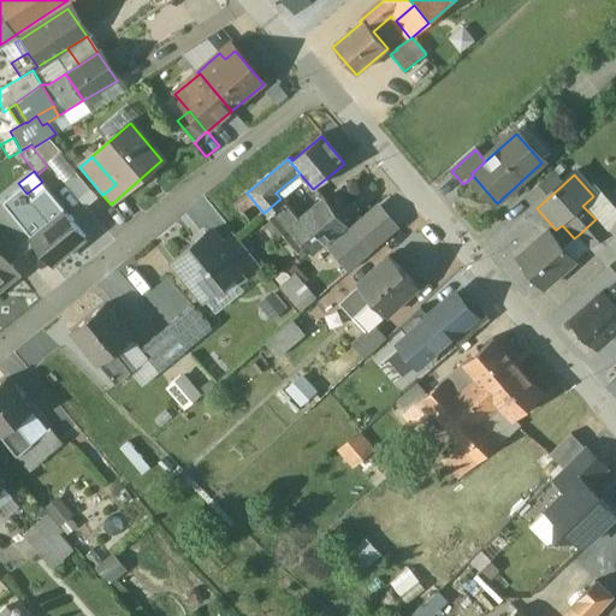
[(548,176),(525,195),(537,208),(560,188),(548,176)]
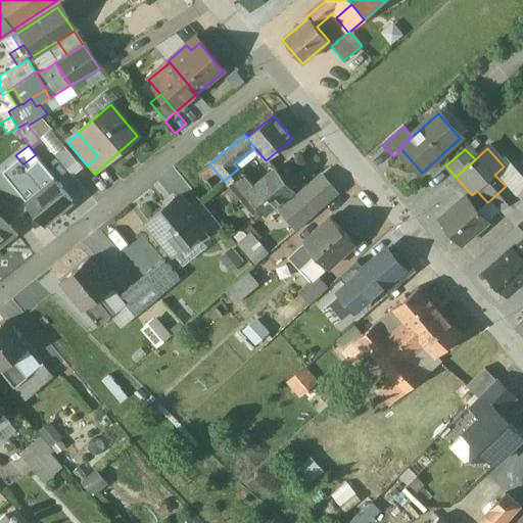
[(20,168),(7,178),(27,201),(53,179),(34,155),(20,168)]
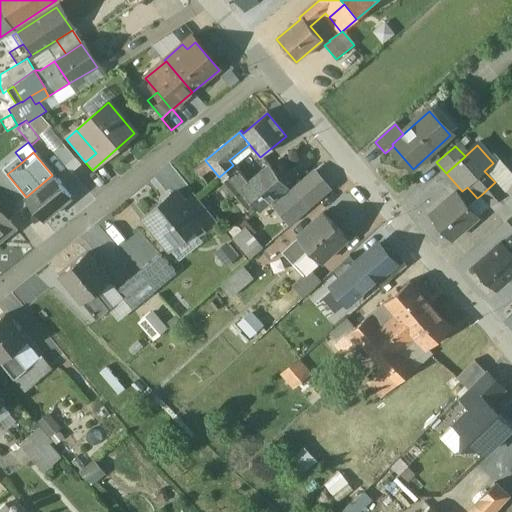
[(16,159),(3,170),(7,174),(20,164),(16,159)]
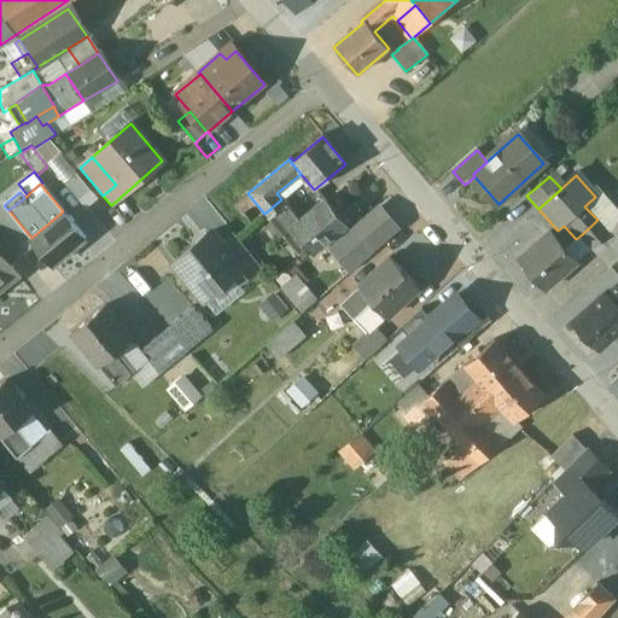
[(264,214),(248,193),(234,205),(250,225),(263,215),(264,214)]
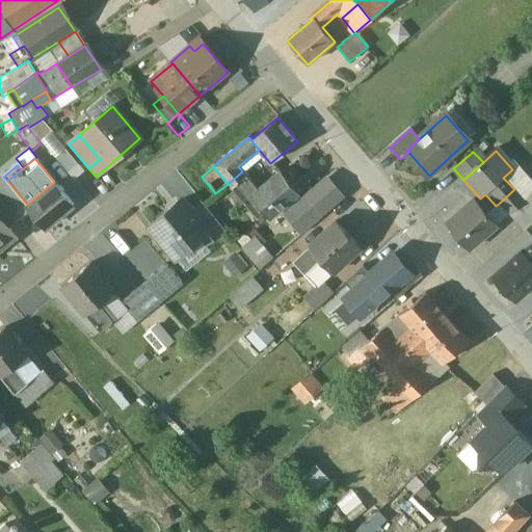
[(228,184),(227,185),(244,204),(251,197),(250,197),(258,190),(242,171),(228,184)]
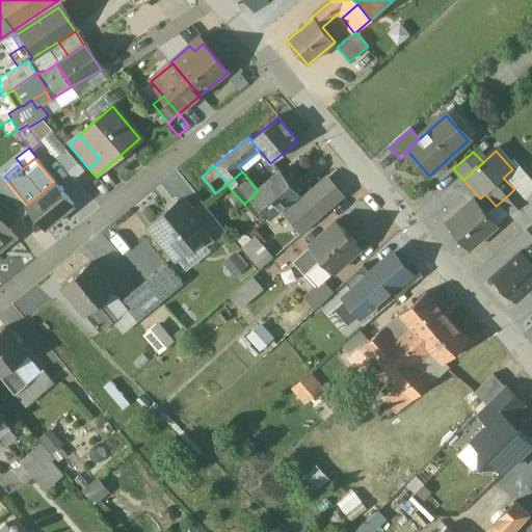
[(258,190),(250,197),(251,197),(244,204),(257,219),(264,214),(268,218),(297,194),(280,173),(258,190)]
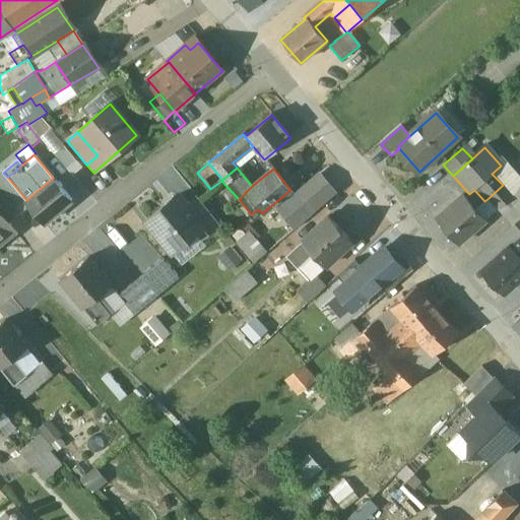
[(2,171),(0,172),(0,211),(8,222),(28,205),(25,201),(26,200),(7,177),(3,173),(2,171)]
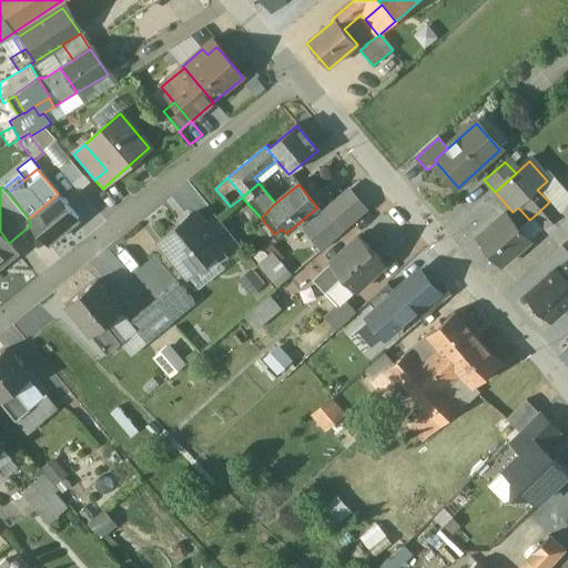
[(347,190),(302,229),(321,251),(366,212),(347,190)]
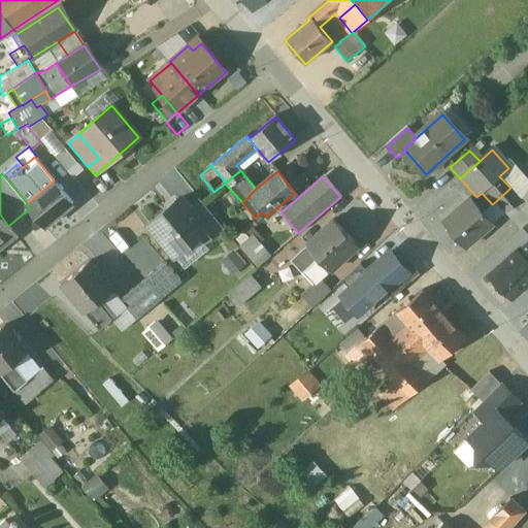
[(27,203),(26,204),(29,208),(44,227),(73,203),(54,180),(27,203)]
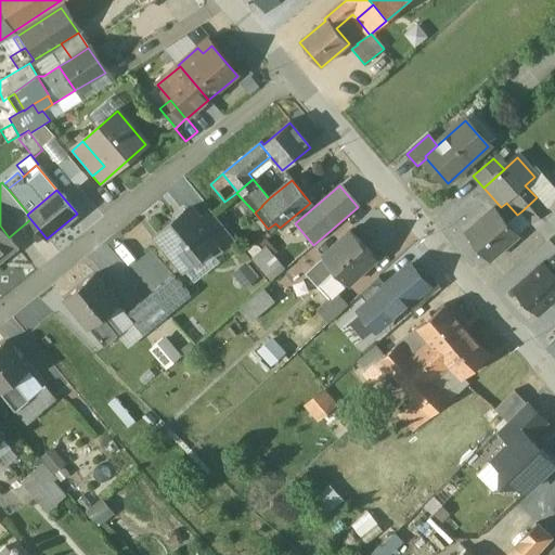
[(537,197),(521,211),(532,224),(532,226),(549,210),(547,210),(537,197)]
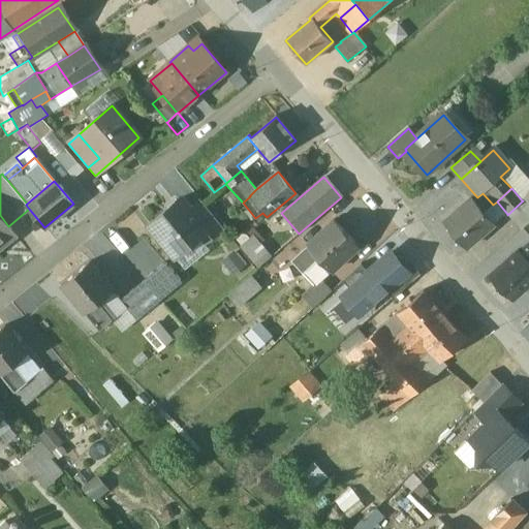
[(528,193),(522,200),(523,200),(507,215),(522,230),(528,223),(528,193)]
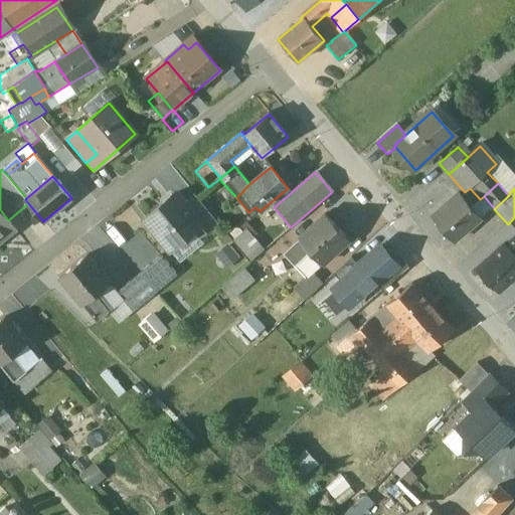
[(176,194),(145,219),(170,249),(195,229),(196,228),(187,217),(191,214),(184,204),(176,194)]
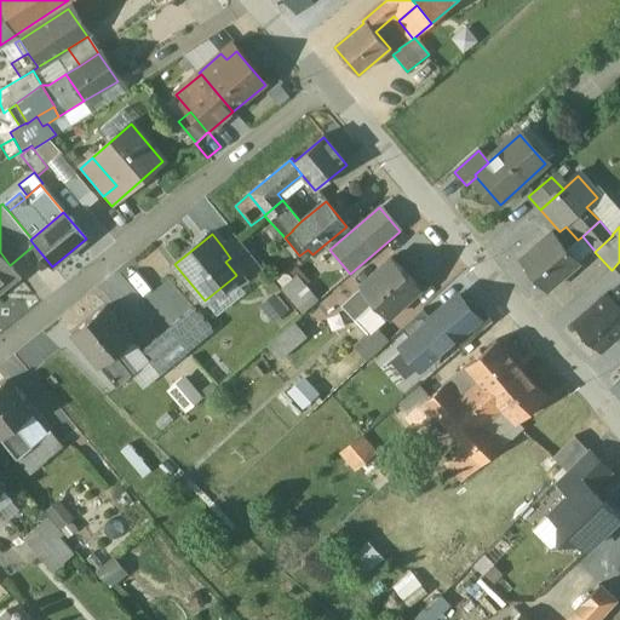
[(552,234),(521,262),(547,293),(580,265),(579,264),(567,250),(552,234)]
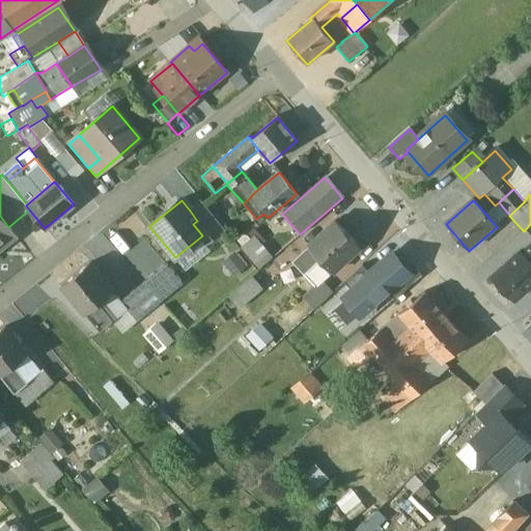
[(190,211),(197,221),(193,224),(202,235),(201,236),(206,243),(223,229),(201,202),(190,211)]
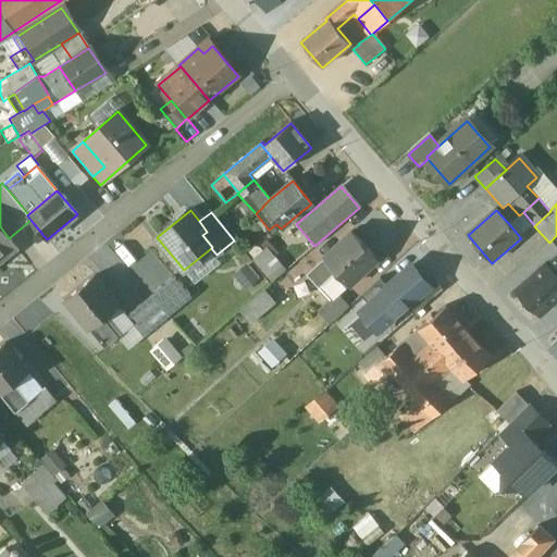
[(519,215),(509,224),(520,237),(534,225),(523,212),(519,215)]
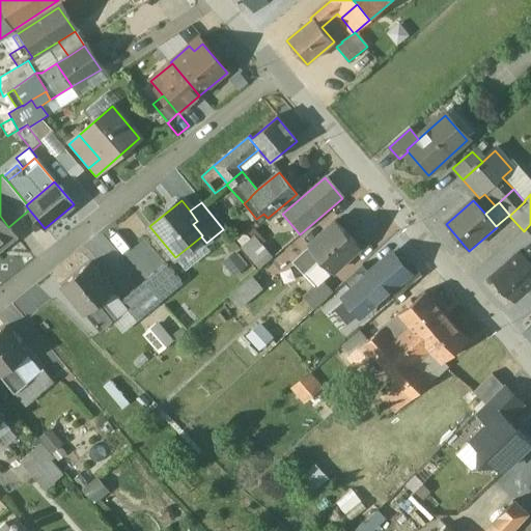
[(0,216),(0,239),(11,230),(8,227),(0,216)]
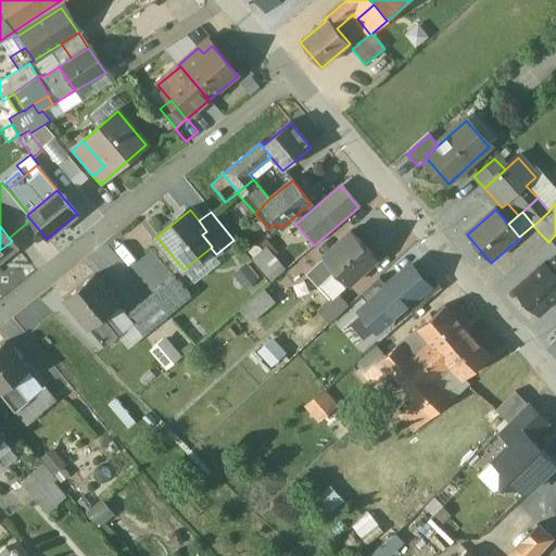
[(377,260),(351,231),(323,257),(323,258),(306,274),(317,287),(335,270),(349,286),(377,260)]
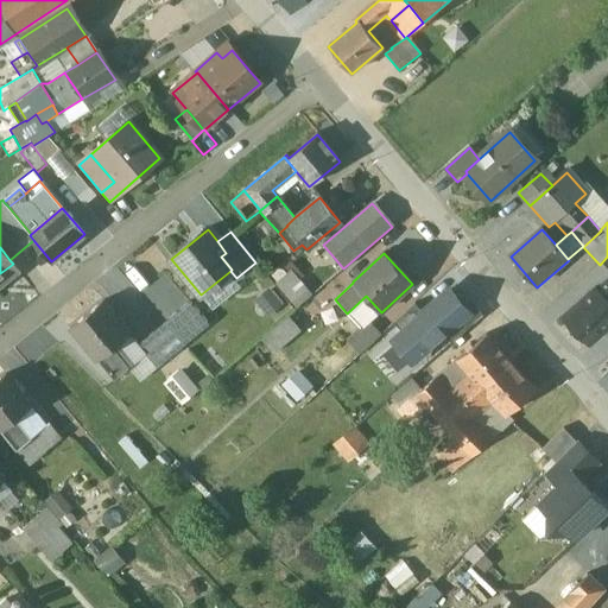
[(308,291),(290,271),(276,284),(292,304),(308,291)]
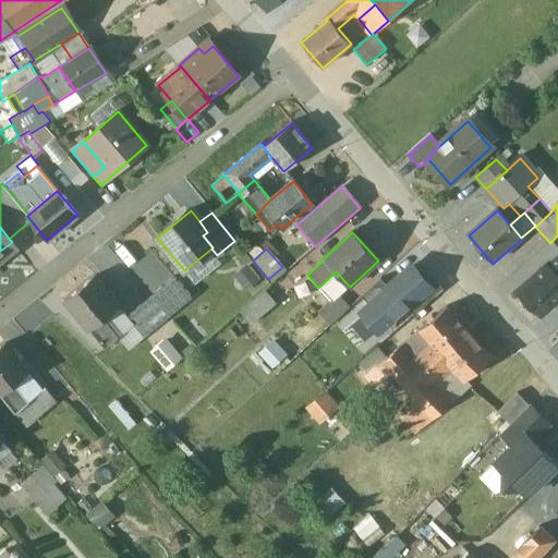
[(557,257),(547,268),(557,280),(557,257)]
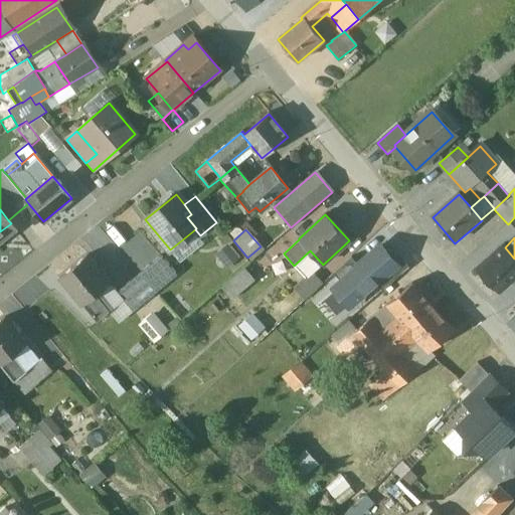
[(357,268),(358,269),(342,283),(339,286),(342,297),(353,302),(375,283),(396,265),(380,246),(358,266),(357,268)]
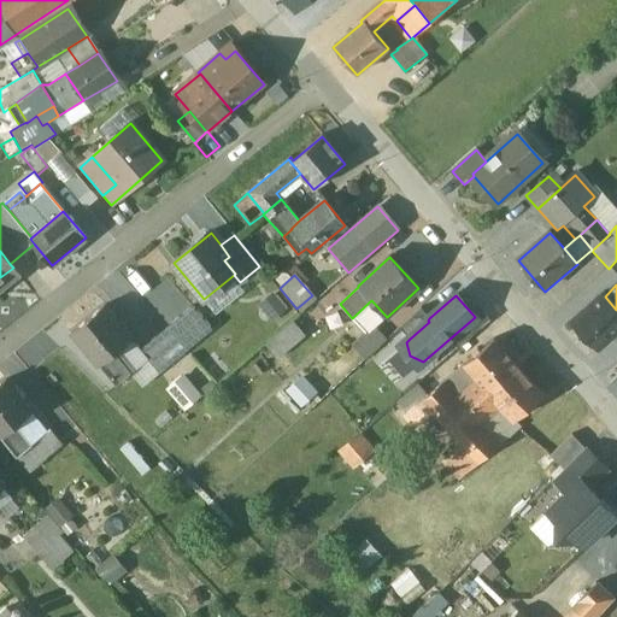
[(616,310),(605,297),(604,295),(574,324),(600,354),(616,338),(616,310)]
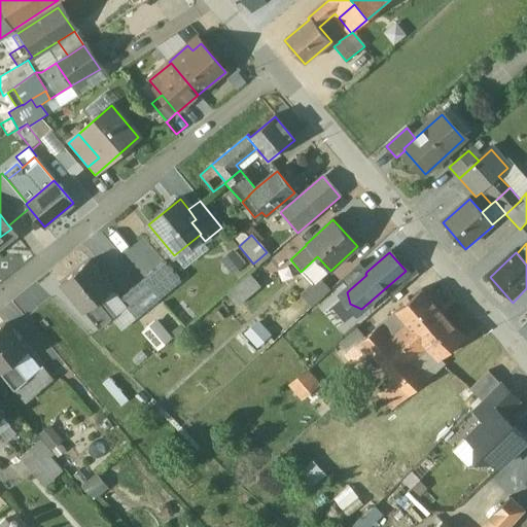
[(235,253),(222,264),(233,275),(244,266),(235,253)]
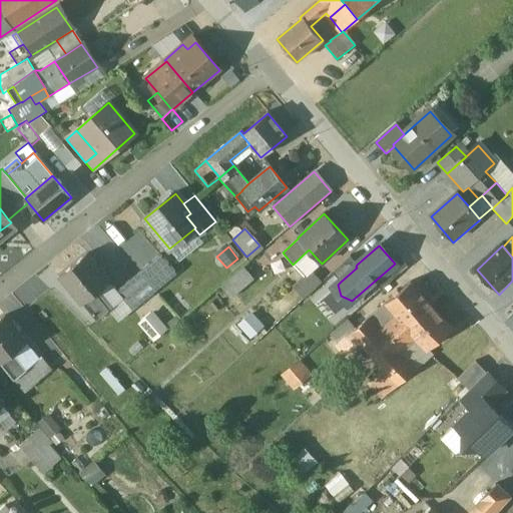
[(109,282),(86,253),(59,277),(82,304),(95,294),(109,282)]
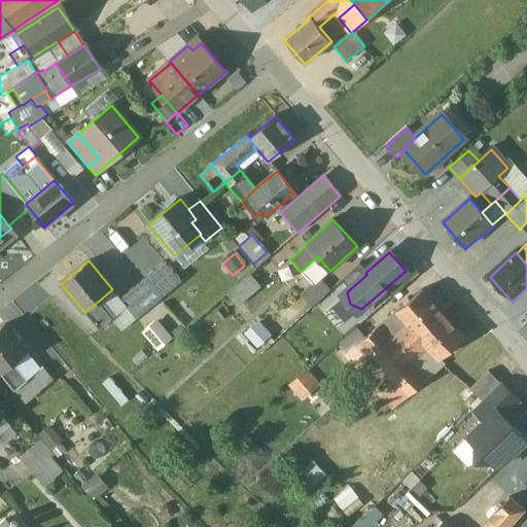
[(164,261),(142,280),(159,299),(181,281),(164,261)]
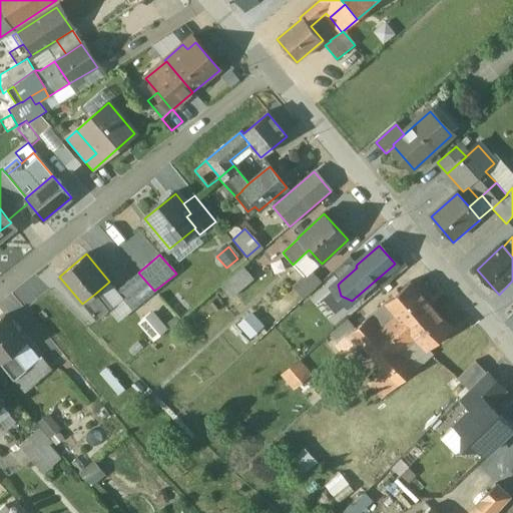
[(350,257),(332,273),(341,282),(357,268),(356,267),(357,265),(350,257)]
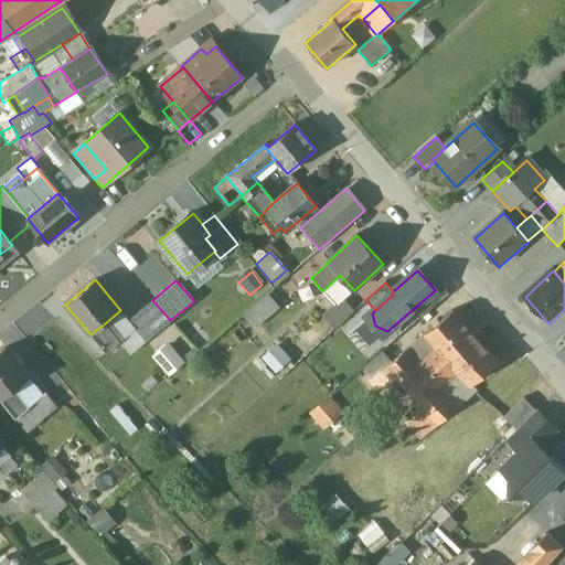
[(435,290),(412,310),(419,319),(448,295),(439,286),(435,290)]
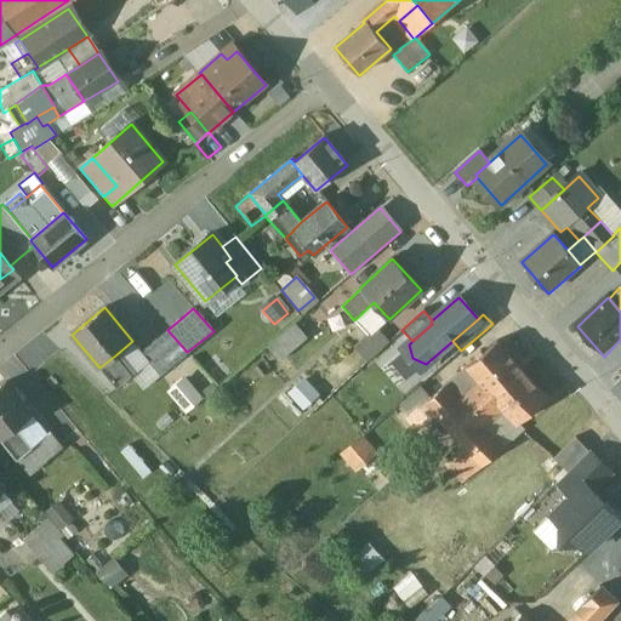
[(298,331),(285,315),(274,325),(288,341),(298,331)]
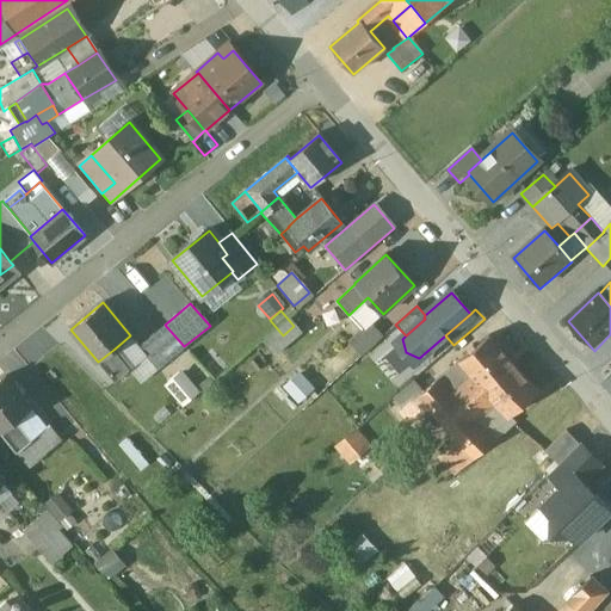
[(370,323),(349,343),(362,356),(382,337),(370,323)]
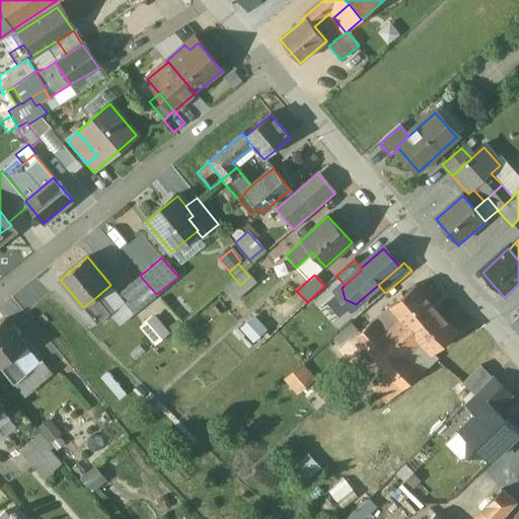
[(140,276),(129,285),(145,304),(156,294),(140,276)]
